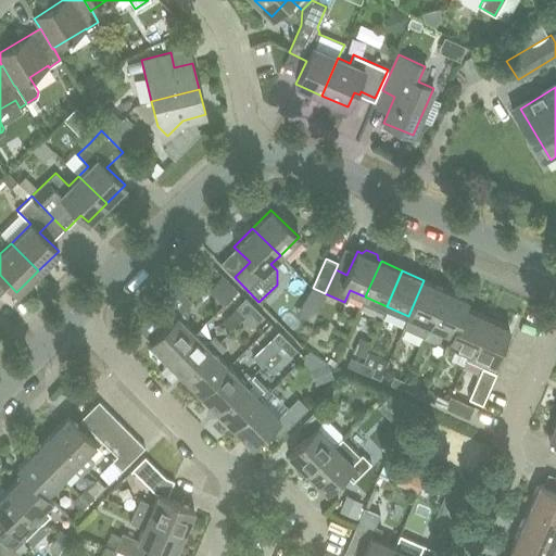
[(430,325),(445,289),(424,280),(408,316),(403,328),(425,338),(430,325)]
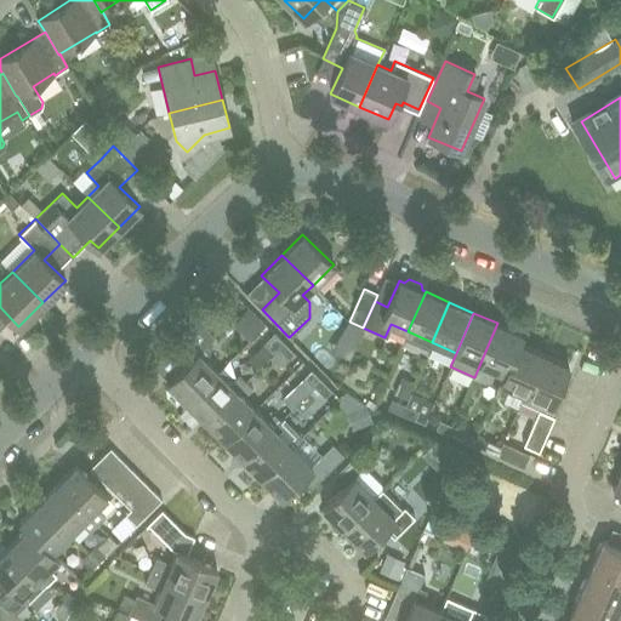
[(517,342),(518,343),(522,334),(497,323),(480,363),(503,374),(517,342)]
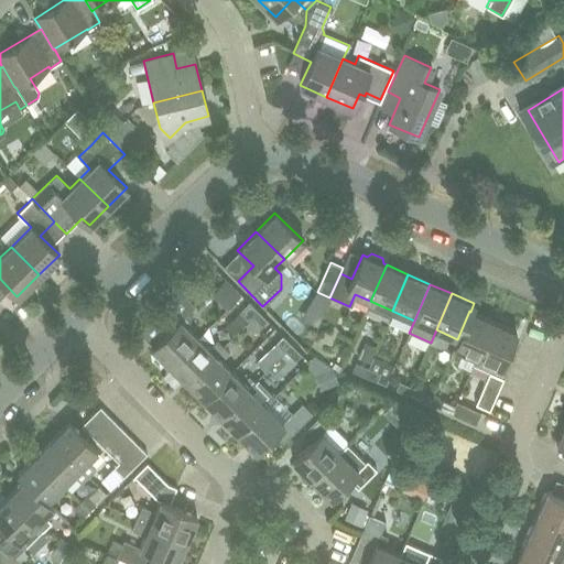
[(151,347),(170,366),(197,338),(179,320),(193,305),(182,294),(159,317),(170,328),(151,347)]
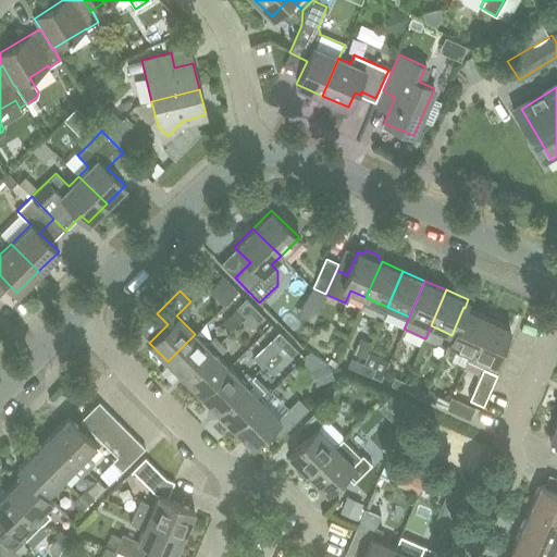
[(236,307),(246,316),(255,307),(246,298),(236,307)]
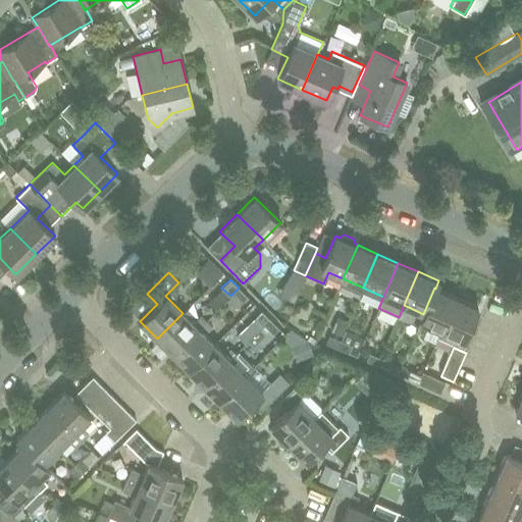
[(237,307),(247,297),(239,288),(230,296),(227,299),(235,306),(237,307)]
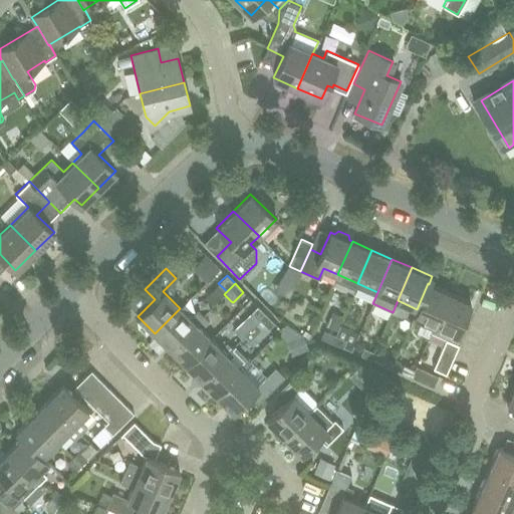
[(434,325),(448,292),(429,284),(428,283),(417,309),(413,316),(414,316),(410,325),(417,329),(421,320),(434,325)]
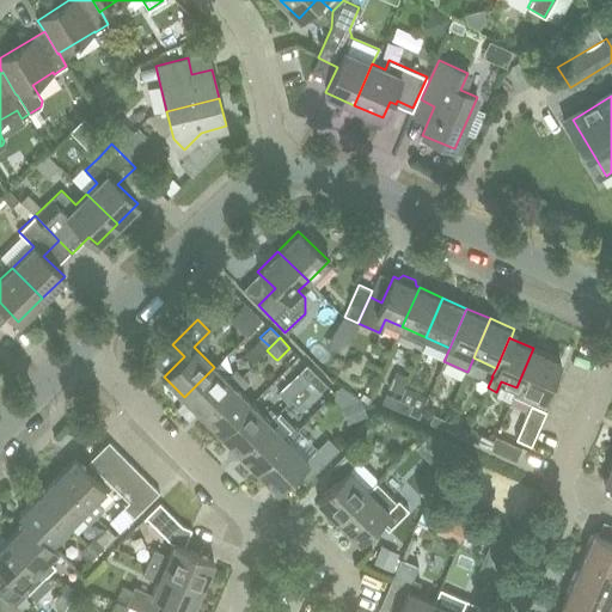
[(560,360),(533,348),(516,387),(513,395),(546,409),(554,391),(548,387),(560,360)]
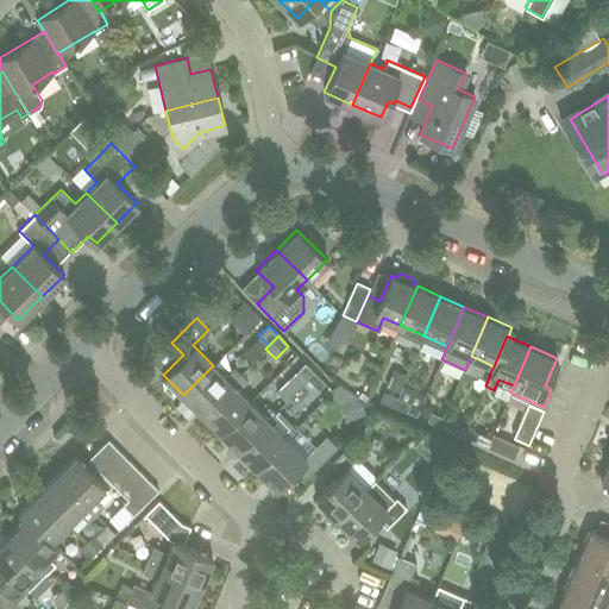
[(305,363),(299,369),(308,378),(314,372),(305,363)]
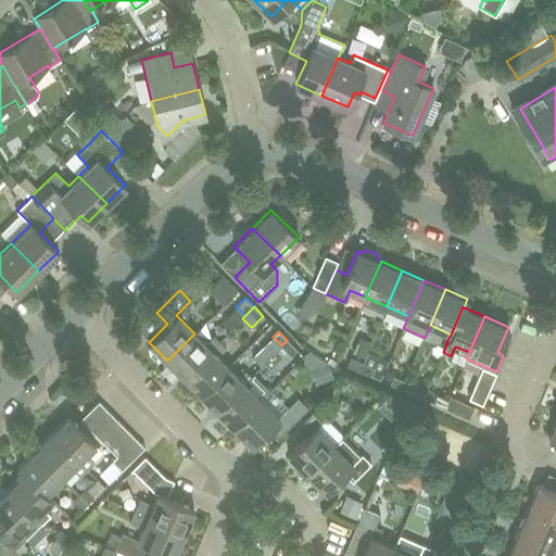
[(184,377),(219,341),(214,336),(205,344),(194,333),(167,361),(184,377)]
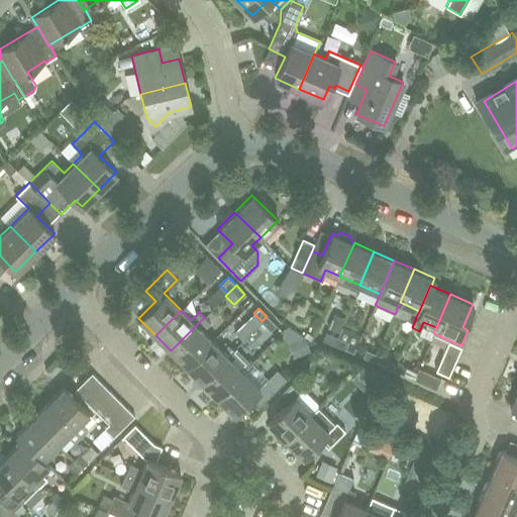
[(276,324),(267,316),(262,321),(271,330),(276,324)]
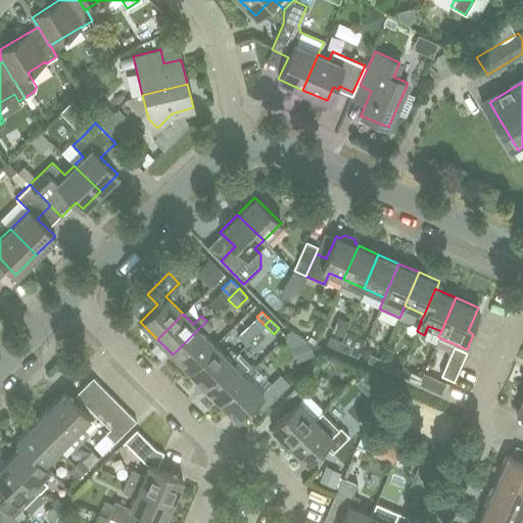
[(188,371),(215,344),(204,334),(211,326),(206,321),(173,354),(188,371)]
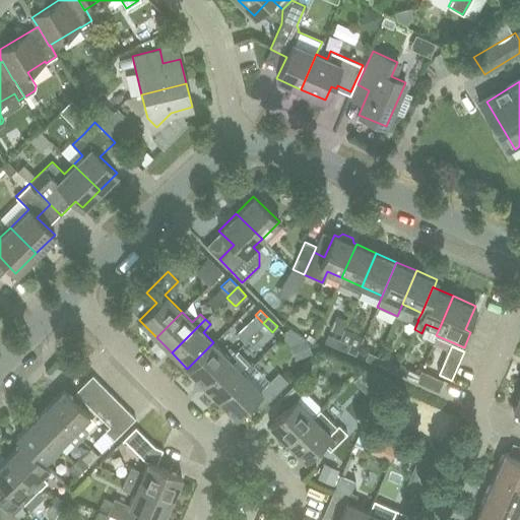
[(344,328),(339,339),(336,346),(355,354),(363,337),(344,328)]
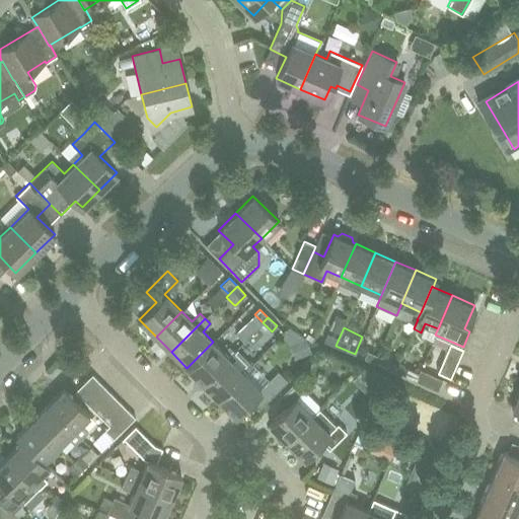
[(336,346),(339,339),(326,334),(323,341),(336,346)]
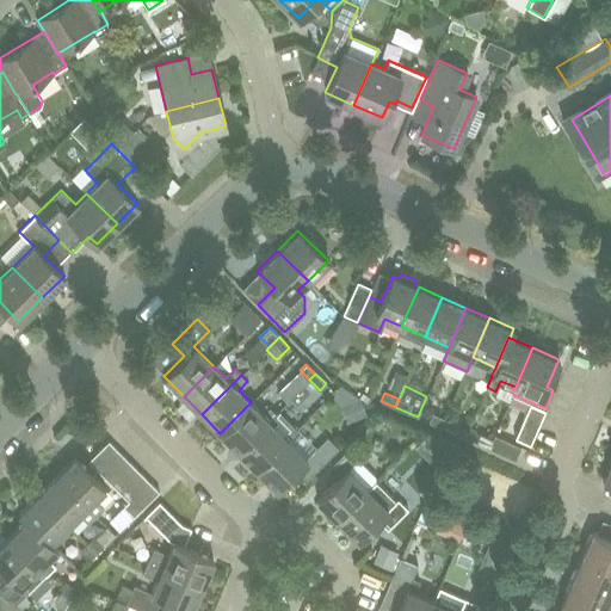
[(239,451),(276,414),(269,408),(263,414),(251,402),(220,433),(239,451)]
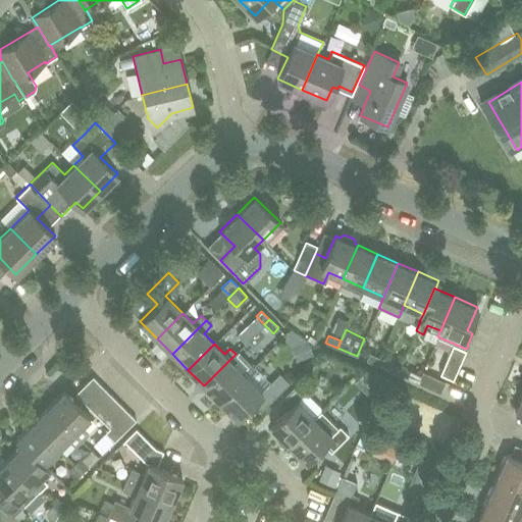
[(377,365),(380,358),(369,353),(366,360),(377,365)]
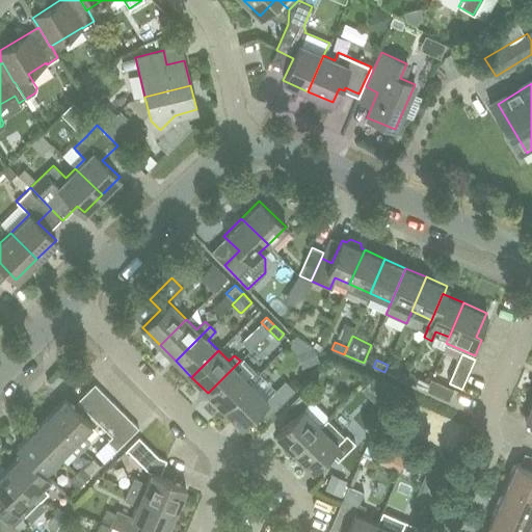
[(223,408),(249,382),(239,372),(245,366),(240,361),(208,393),(223,408)]
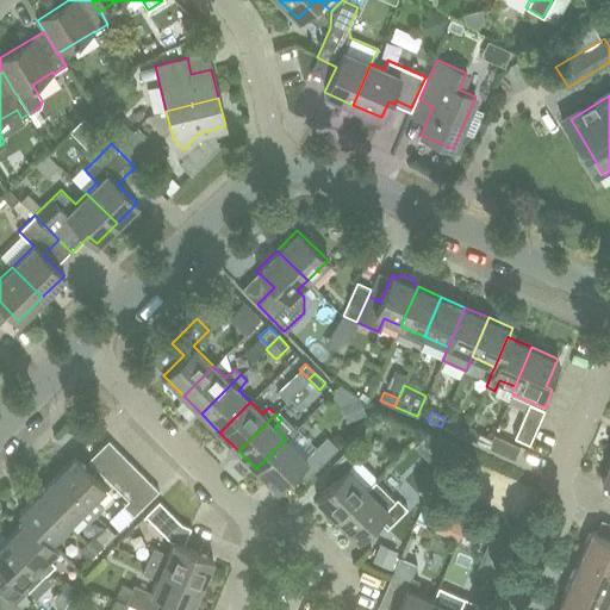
[(458,424),(444,418),(441,427),(454,433),(458,424)]
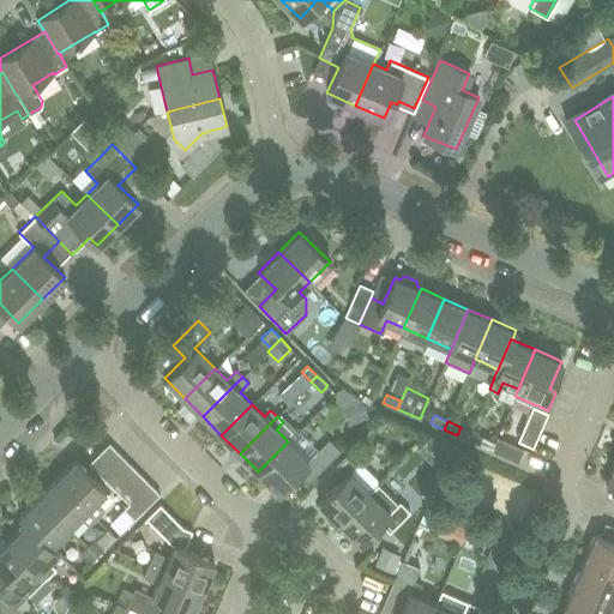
[(491,450),(497,437),(494,441),(482,435),(477,445),(491,450)]
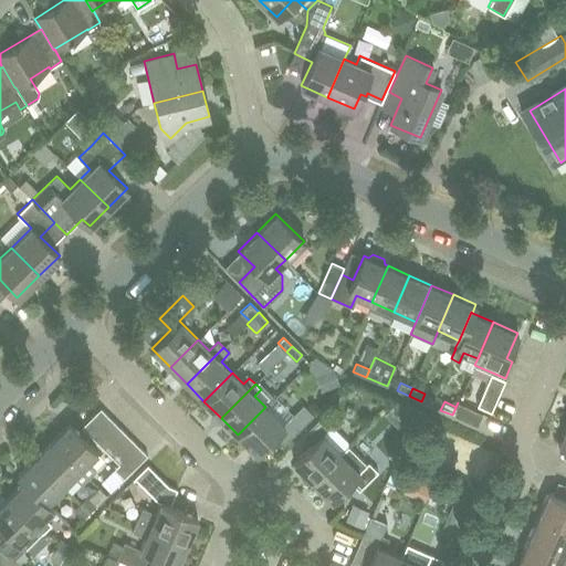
[(482,413),(458,402),(452,415),(477,426),(482,413)]
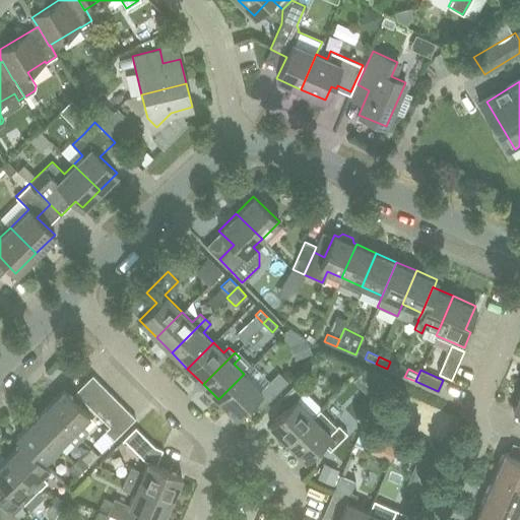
[(261,390),(244,374),(218,399),(236,416),(253,399),(261,407),(286,382),(278,373),(261,390)]
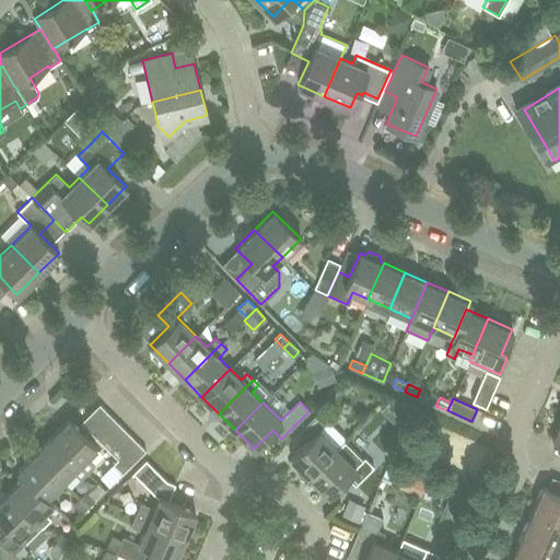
[(90,431),(108,412),(98,404),(85,417),(80,422),(90,431)]
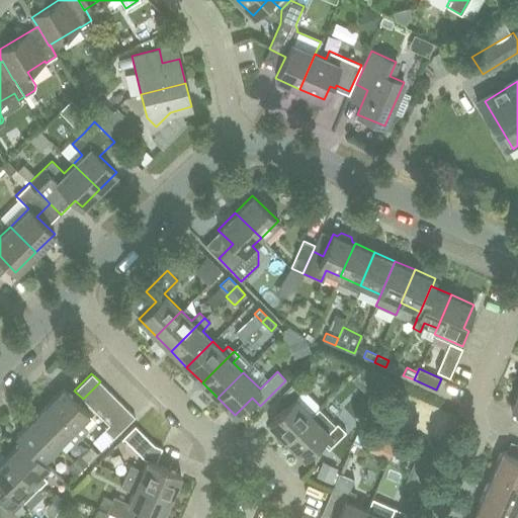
[(318,408),(320,406),(294,380),(277,398),(285,406),(268,423),(285,440),(318,408)]
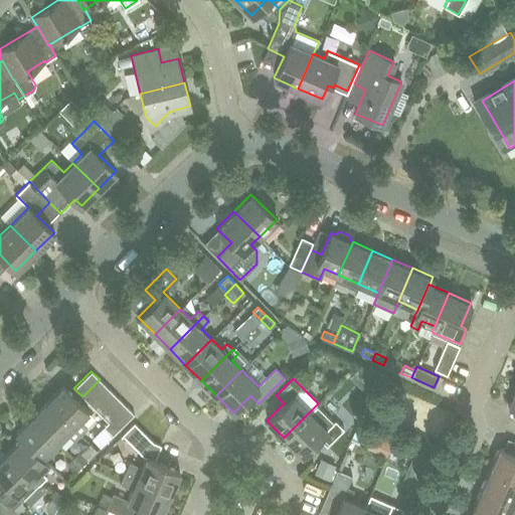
[(91,405),(108,388),(100,379),(82,396),(91,405)]
